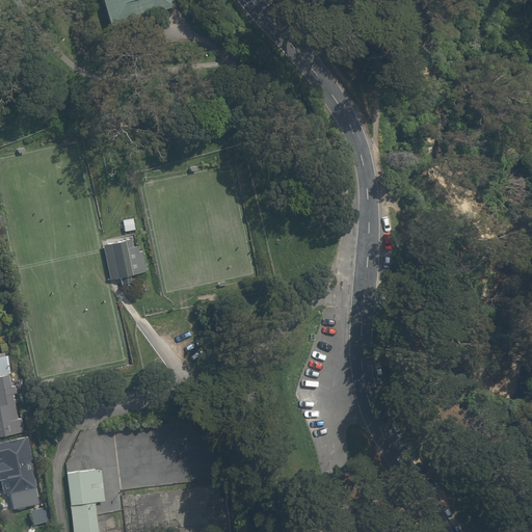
[(102,0),(110,25),(175,6),(173,0),(102,0)]
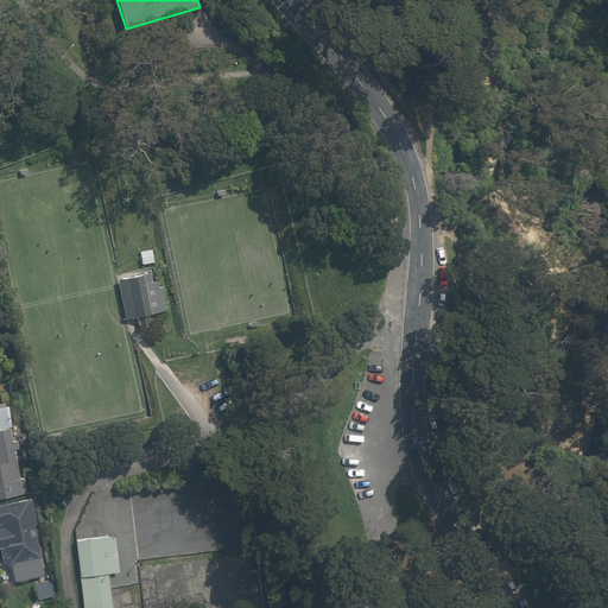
[(140,254),(141,264),(154,263),(152,252),(140,254)]
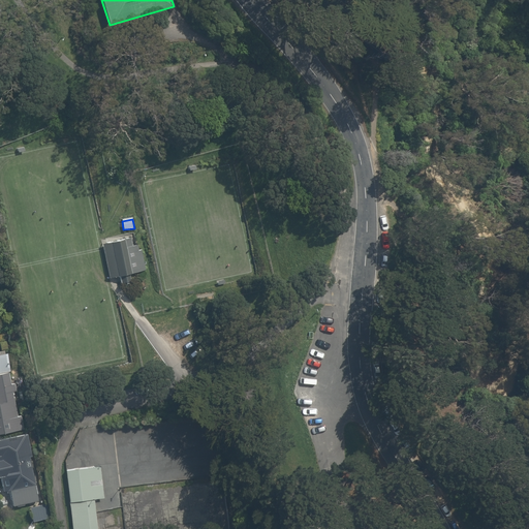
[(119,276),(120,283),(130,281),(129,274),(146,270),(144,260),(141,249),(137,250),(136,245),(132,245),(130,237),(101,243),(109,278),(118,276),(119,276)]
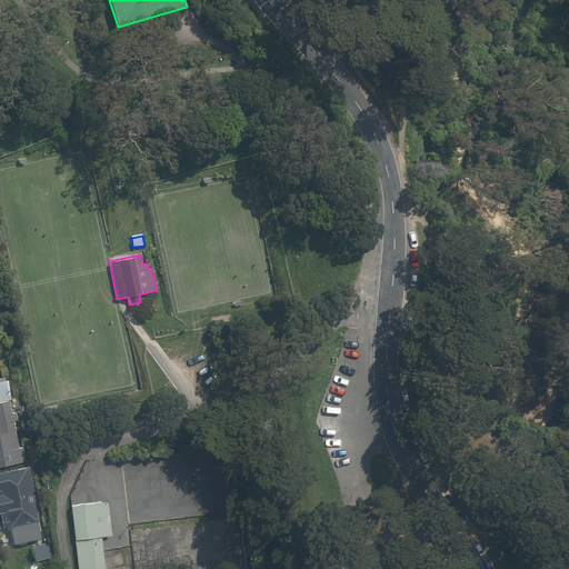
[(0,399),(10,398),(8,380),(5,381),(3,377),(0,377),(0,399)]
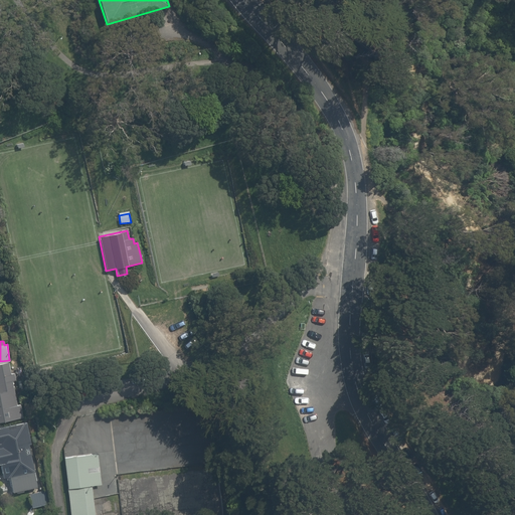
[(0,421),(22,417),(19,404),(16,405),(7,362),(0,363),(0,421)]
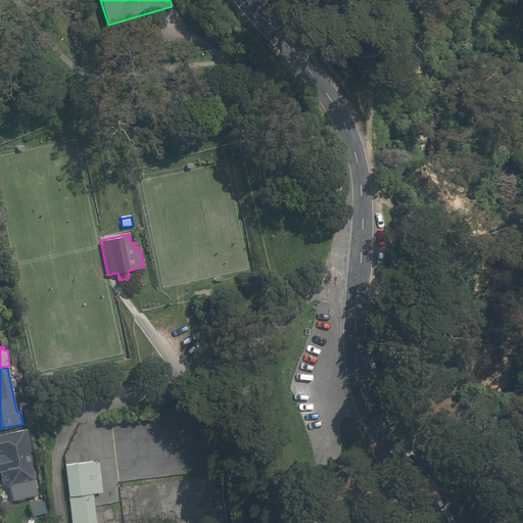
[(30,450),(26,428),(0,432),(0,480),(2,480),(3,485),(8,484),(11,501),(37,495),(29,450),(30,450)]
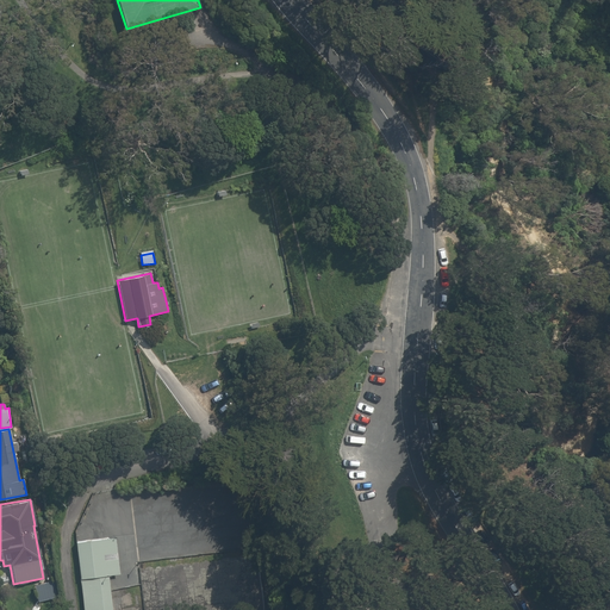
[(75,541),(82,609),(111,609),(107,574),(119,573),(114,537),(75,541)]
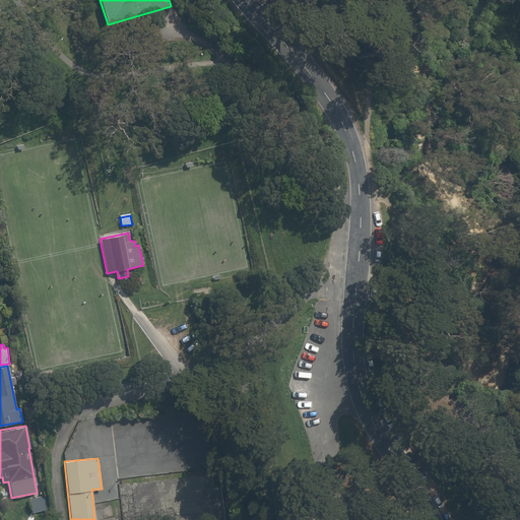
[(29,498),(33,513),(49,510),(46,495),(29,498)]
